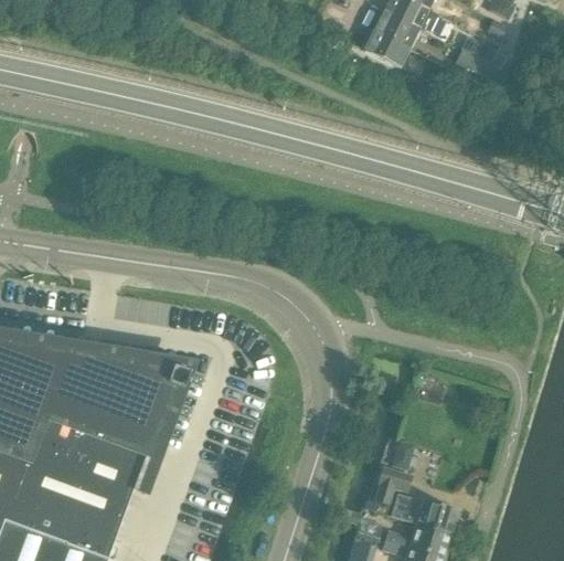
[(428,9),(410,0),(389,0),(383,11),(419,29),(428,33),(438,14),(428,9)]
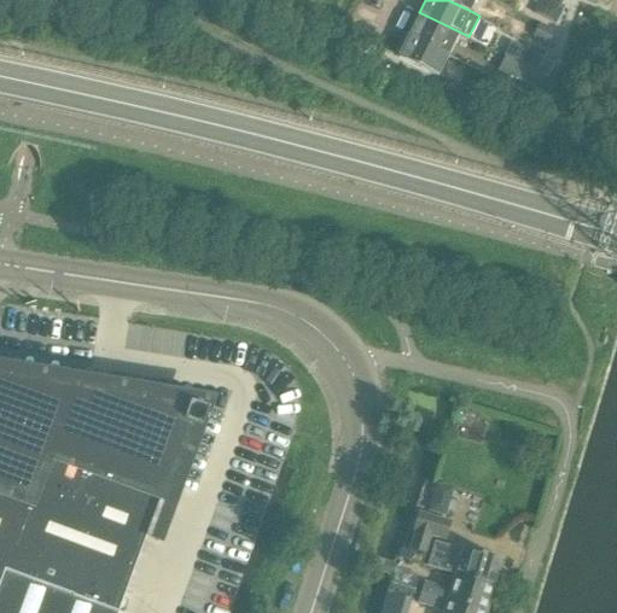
[(448,0),(469,10),(473,0),(448,0)]
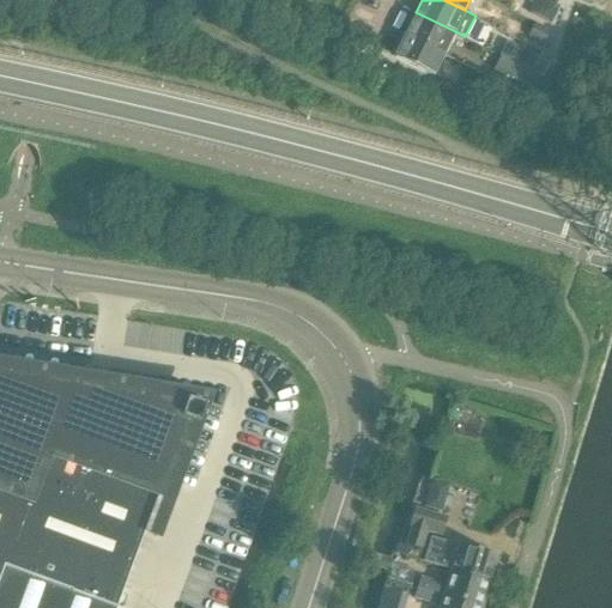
[(556,4),(549,0),(533,0),(529,10),(551,20),(558,5),(556,4)]
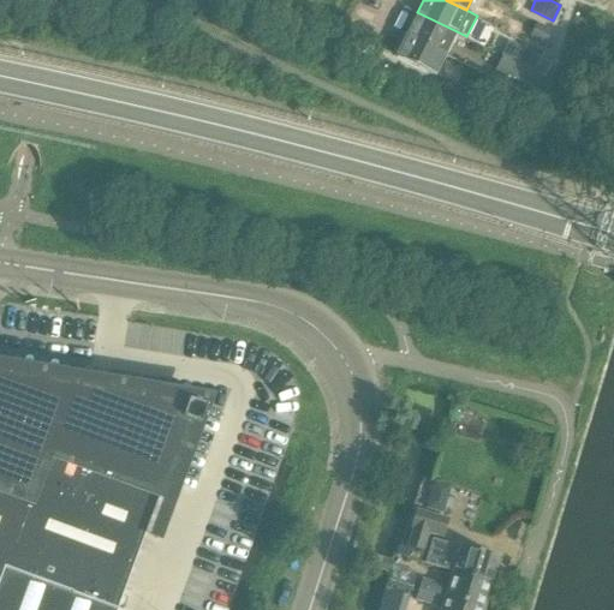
[(417,12),(407,33),(446,52),(457,31),(417,12)]
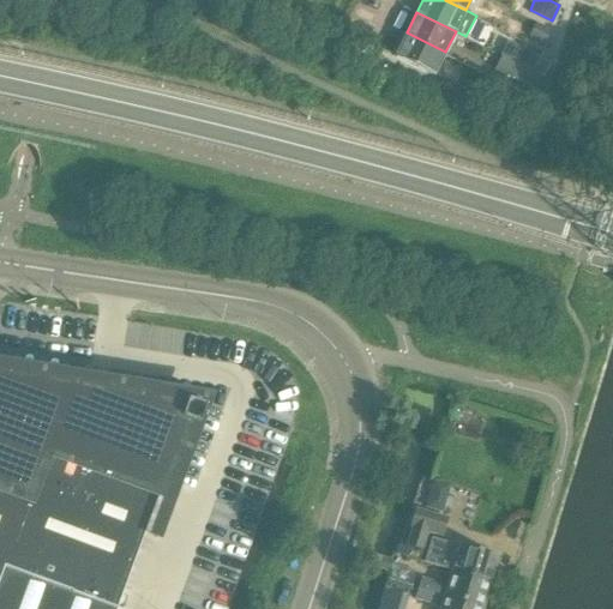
[(536,22),(530,35),(545,42),(552,29),(536,22)]
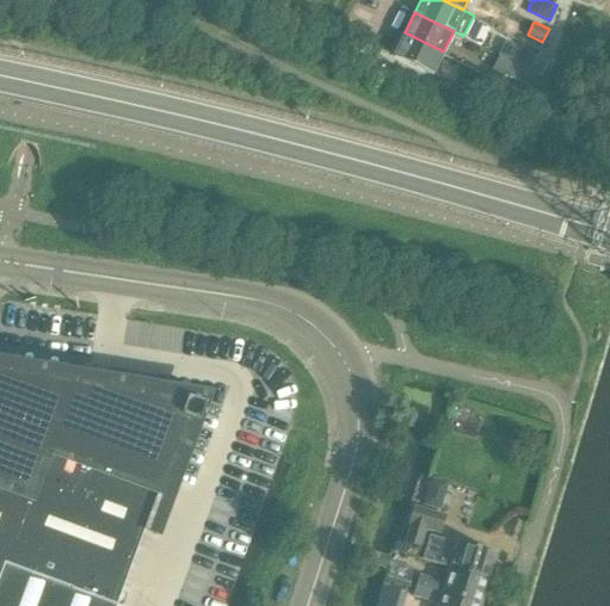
[(443,51),(405,32),(394,54),(433,72),(443,51)]
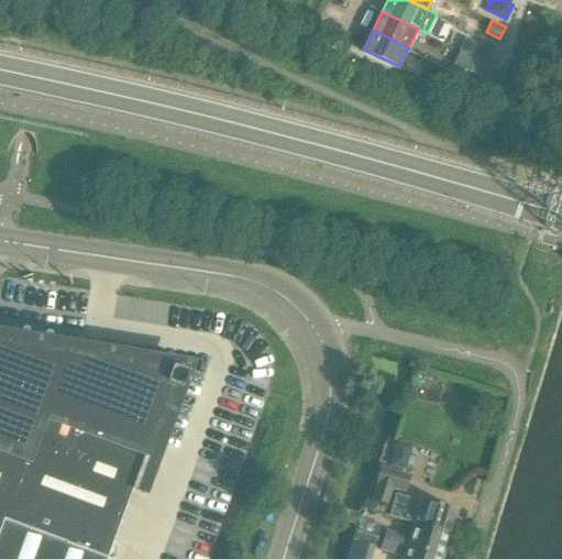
[(482,45),(476,56),(487,62),(494,51),(485,46),(482,45)]
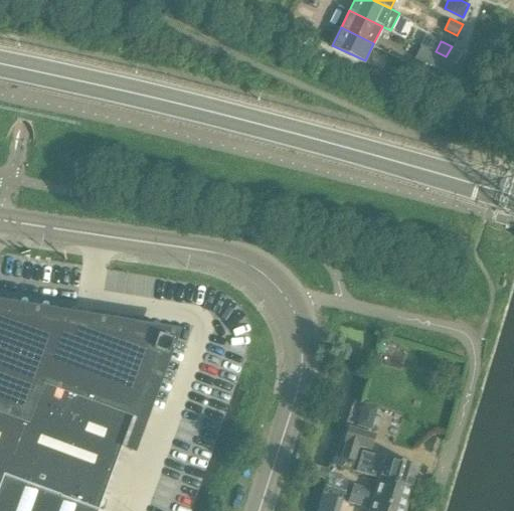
[(420,45),(415,56),(445,70),(453,74),(457,63),(449,59),(420,45)]
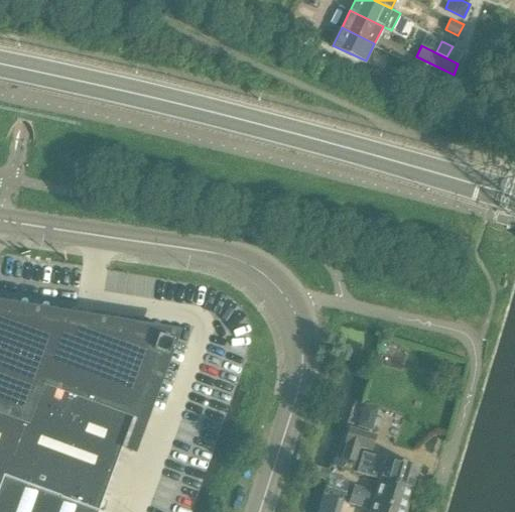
[(453,47),(447,57),(451,58),(456,61),(461,51),(453,47)]
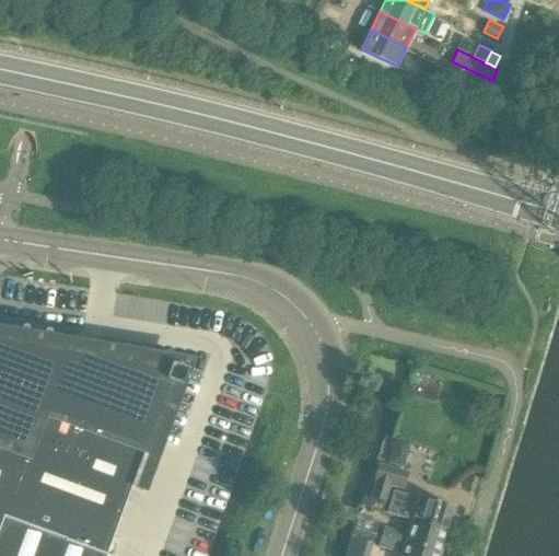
[(0,555),(106,555),(108,551),(113,552),(116,543),(112,541),(152,430),(158,432),(182,369),(96,355),(99,349),(84,344),(81,352),(0,339),(0,555)]
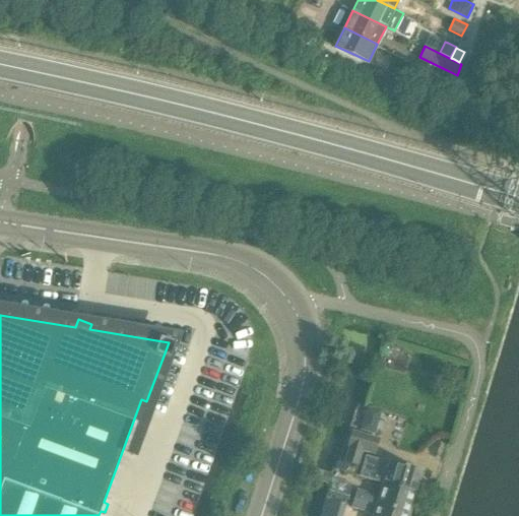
[(378,437),(353,430),(345,459),(359,463),(364,449),(374,452),(378,437)]
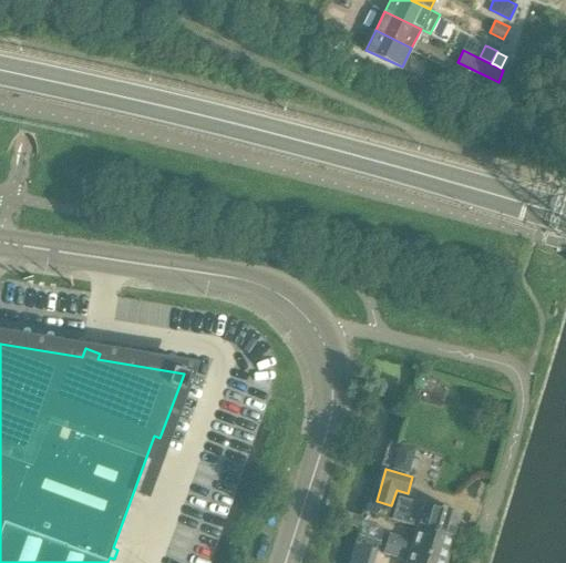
[(400,495),(393,518),(419,525),(419,526),(452,536),(459,513),(425,503),(400,495)]
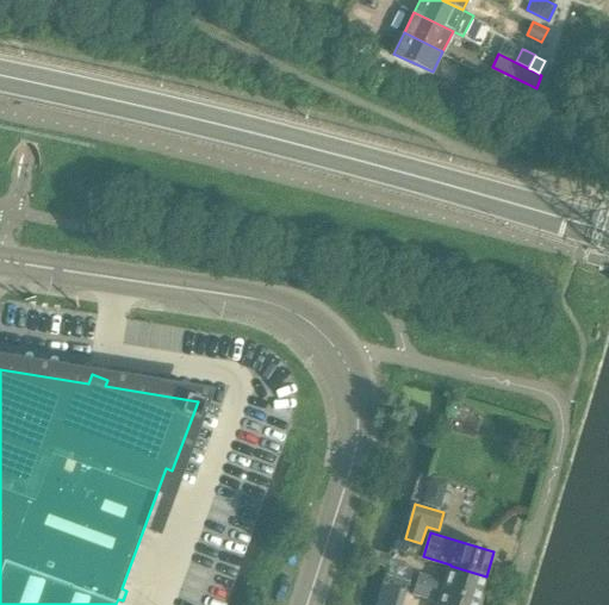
[(418,544),(409,541),(405,552),(416,555),(418,544)]
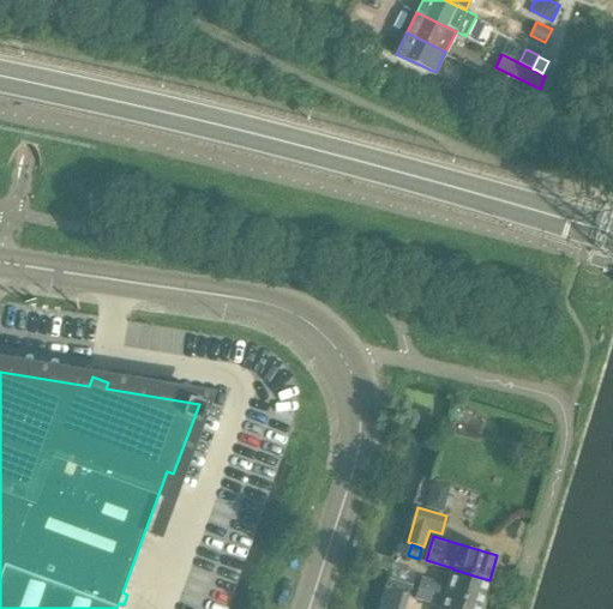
[(421,576),(419,585),(481,606),(490,580),(454,570),(449,584),(421,576)]
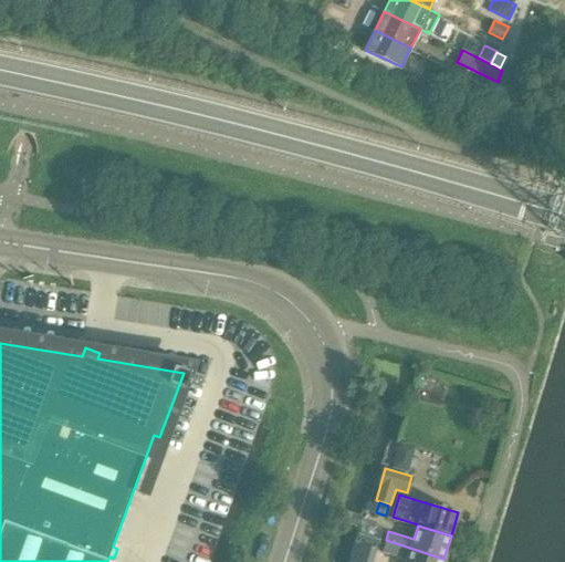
[(357,531),(355,541),(377,548),(379,539),(363,533),(357,531)]
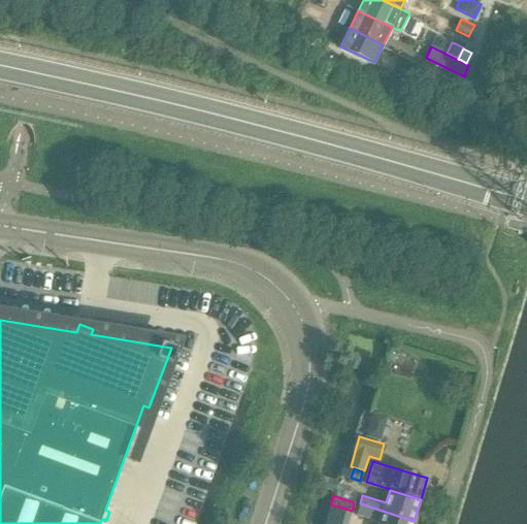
[(360,503),(357,513),(365,516),(362,523),(413,523),(414,521),(360,503)]
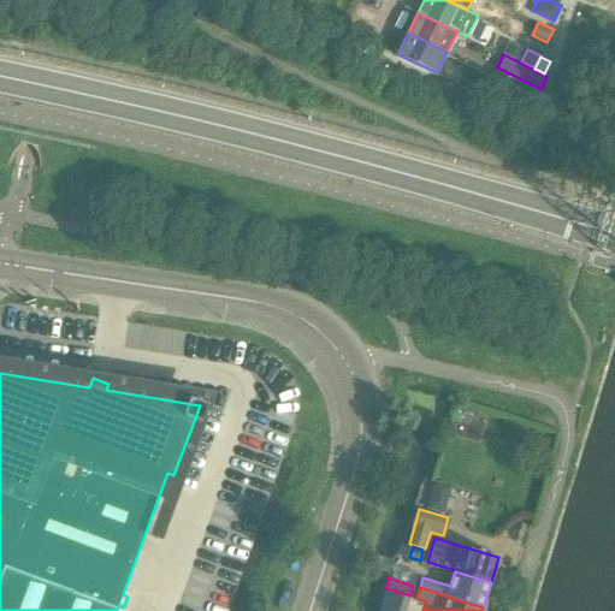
[(379,610),(404,610),(411,595),(386,588),(379,610)]
